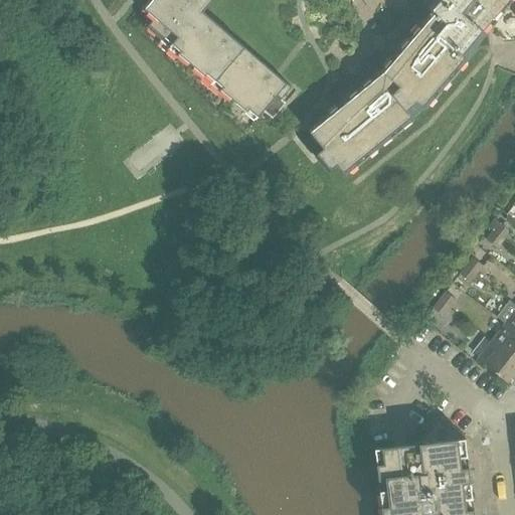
[(291,89),(274,74),(202,12),(213,0),(150,0),(143,9),(155,19),(148,28),(163,41),(165,38),(172,45),(170,47),(171,48),(173,46),(181,52),(179,55),(204,77),(207,74),(214,80),(212,83),(213,84),(216,82),(223,89),(221,92),(246,114),(249,111),(256,118),(254,120),(255,122),(265,112),(273,119),(286,104),(282,100),(291,89)]
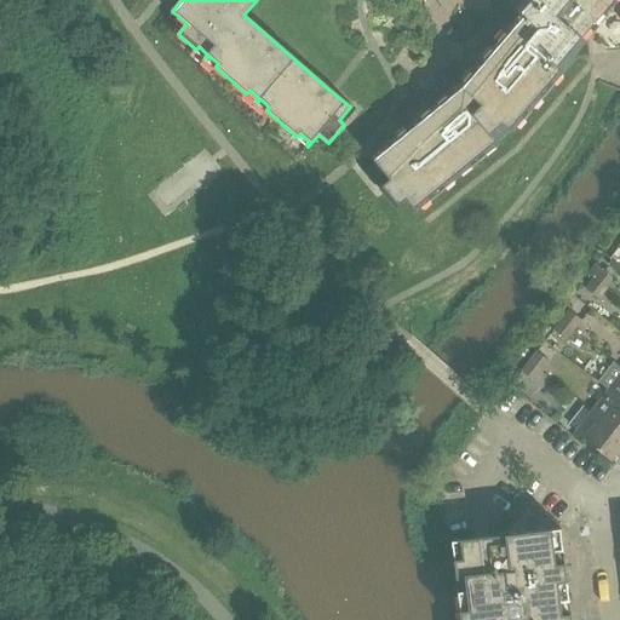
[(619,0),(500,0),(499,1),(518,18),(459,86),(373,159),(390,181),(380,189),(396,207),(406,199),(415,211),(498,144),(497,143),(511,131),(511,132),(574,58),(568,53),(614,0),(615,0),(619,4),(619,0)]
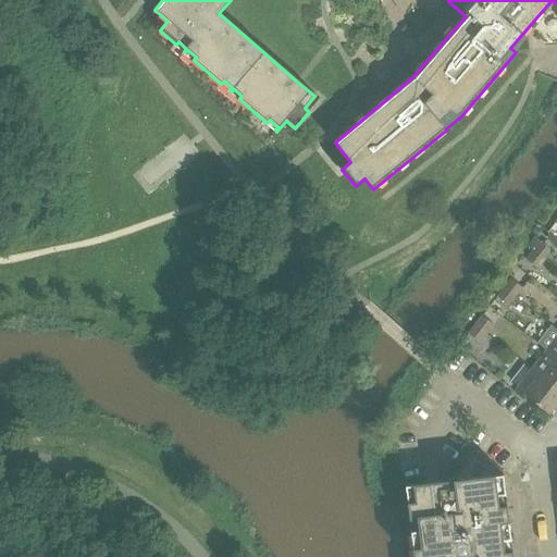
[(541,242),(533,251),(544,260),(551,250),(541,242)]
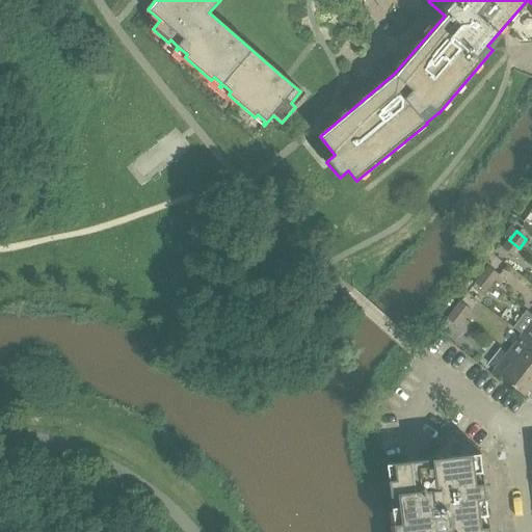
[(512,257),(520,248),(509,240),(502,248),(512,257)]
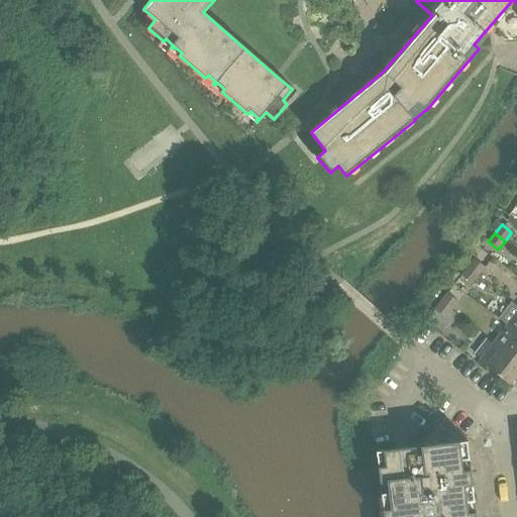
[(475,259),(468,268),(478,275),(485,267),(475,259)]
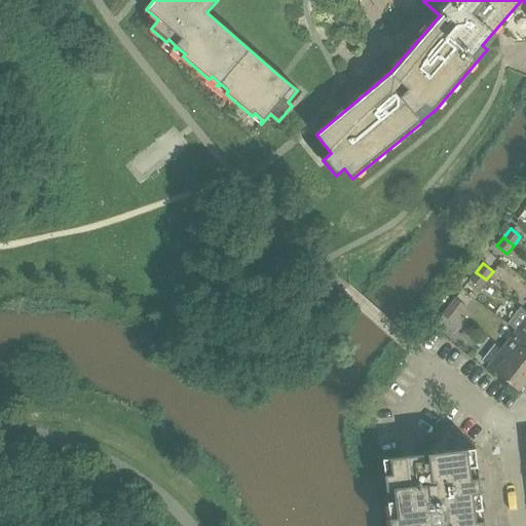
[(480,289),(486,279),(476,272),(470,280),(480,289)]
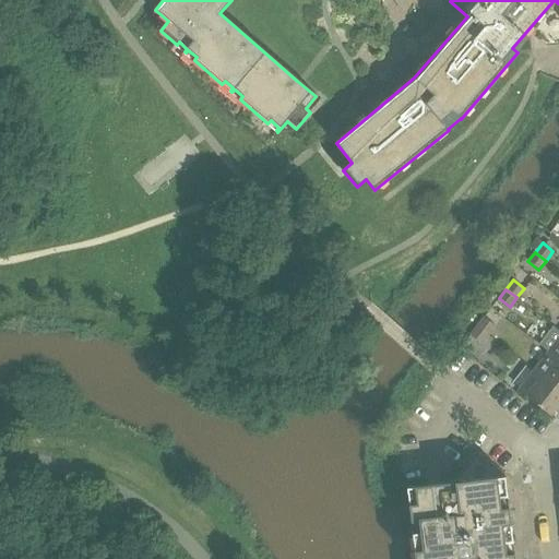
[(477,326),(488,334),(495,325),(484,317),(477,326)]
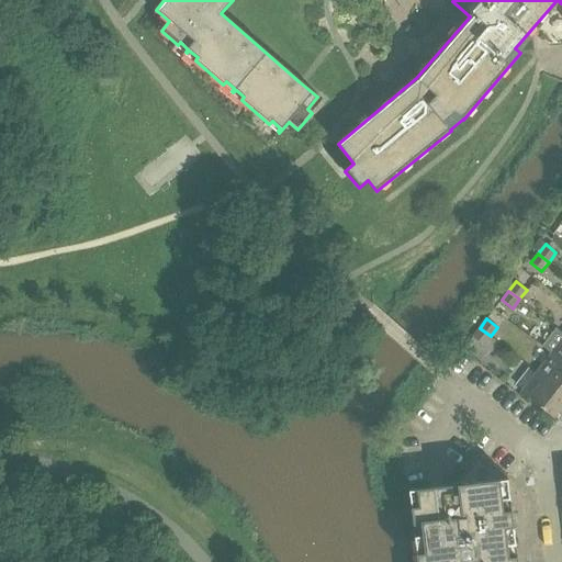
[(491,336),(480,328),(472,337),(483,346),(491,336)]
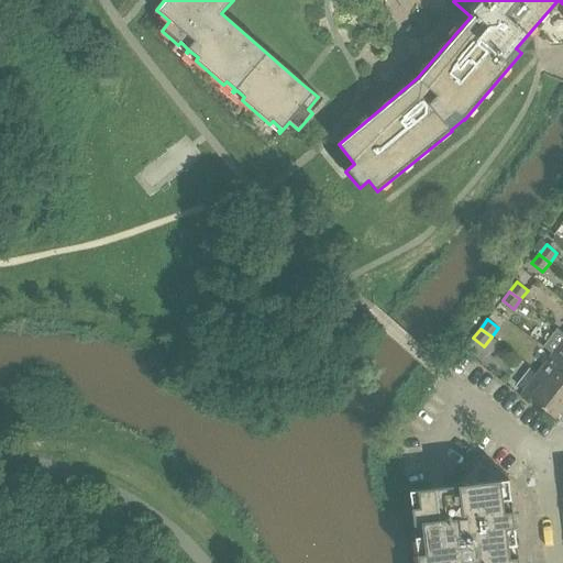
[(562,339),(551,354),(562,363),(562,339)]
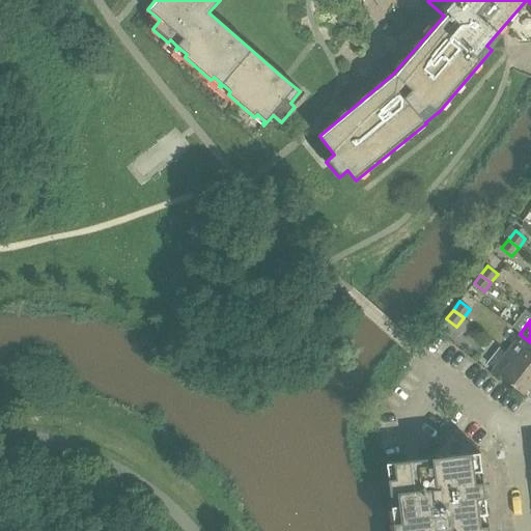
[(530,342),(520,334),(506,352),(530,371),(530,342)]
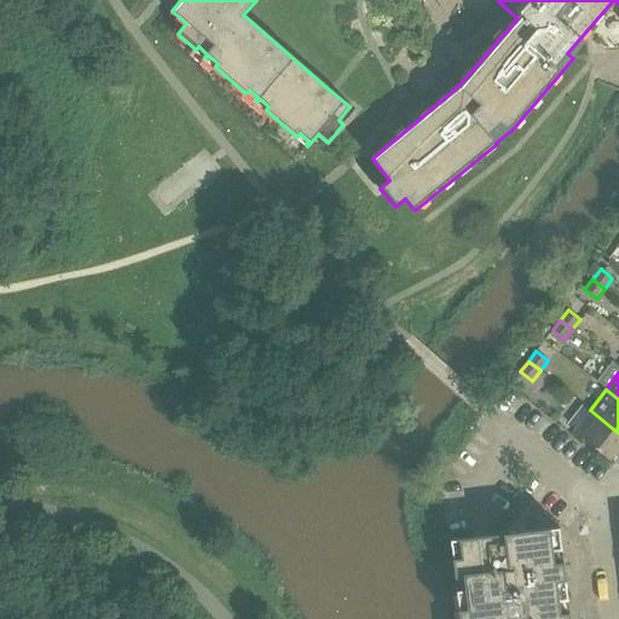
[(618,446),(618,433),(590,410),(574,432),(609,460),(618,446)]
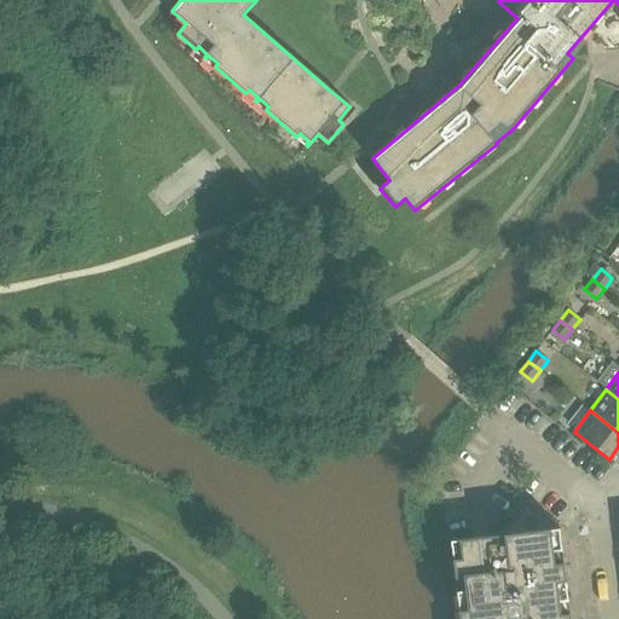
[(451,539),(453,559),(460,618),(570,618),(559,524),(530,501),(530,499),(527,499),(527,501),(504,531),(504,533),(451,539)]
